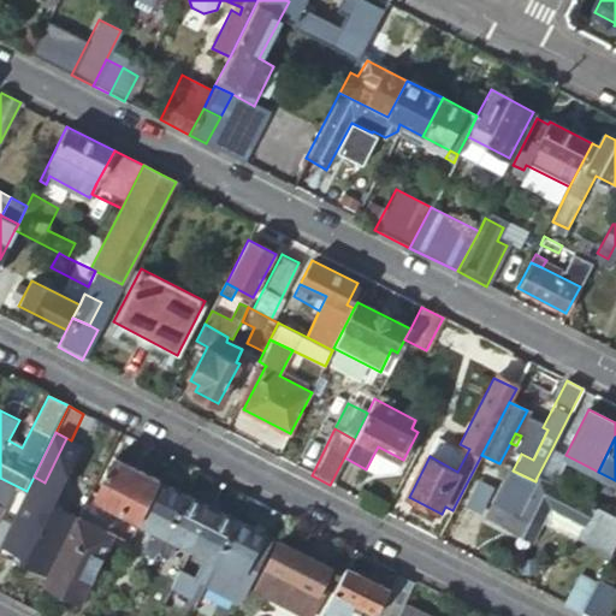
[(378,446),(366,469),(377,475),(397,472),(403,460),(378,446)]
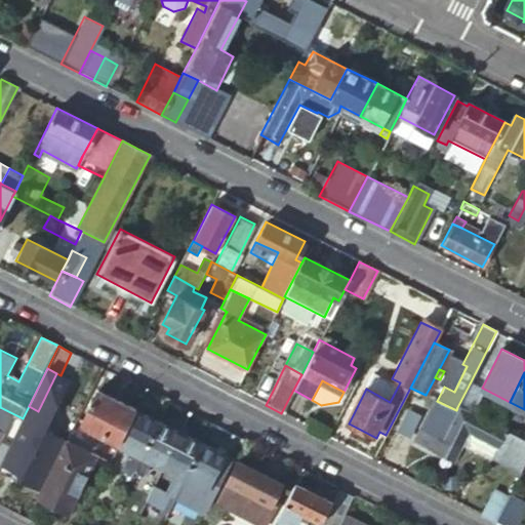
[(482,390),(470,384),(457,407),(471,413),(482,390)]
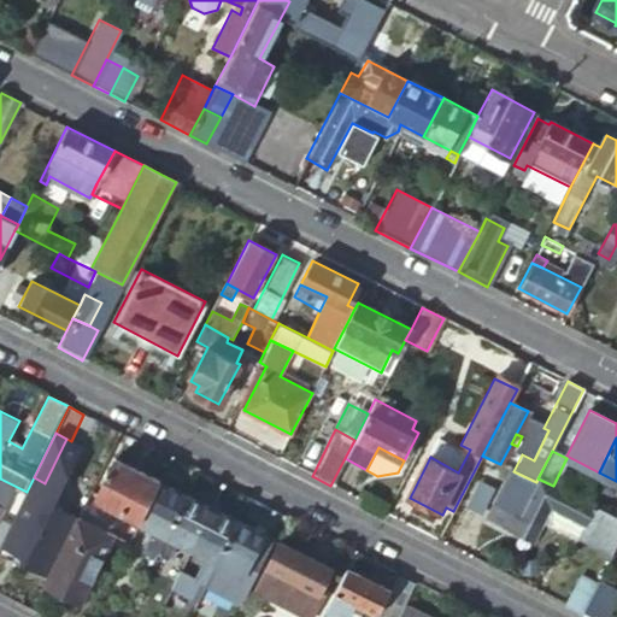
[(98,498),(141,519),(158,485),(116,463),(98,498)]
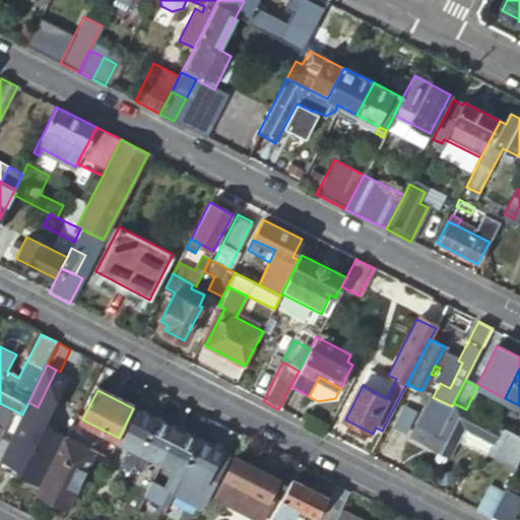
[(433,397),(431,396),(410,437),(427,445),(431,438),(435,440),(452,406),(433,397)]
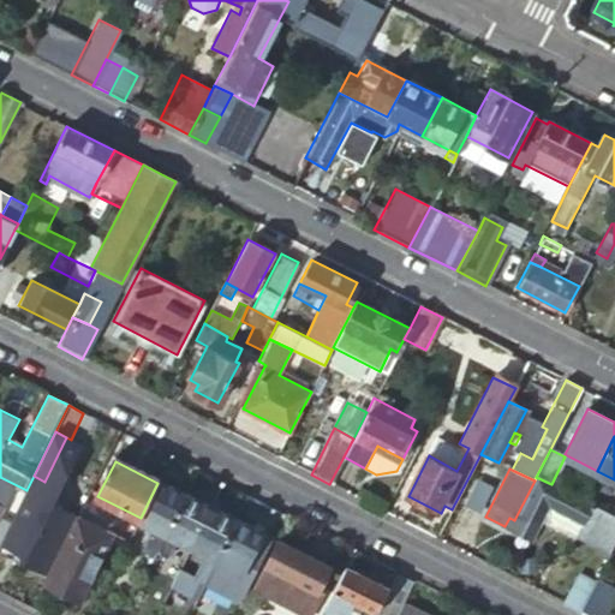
[(34,476),(27,490),(21,502),(7,529),(13,531),(0,557),(41,578),(53,555),(43,550),(51,537),(33,527),(54,487),(45,482),(34,476)]
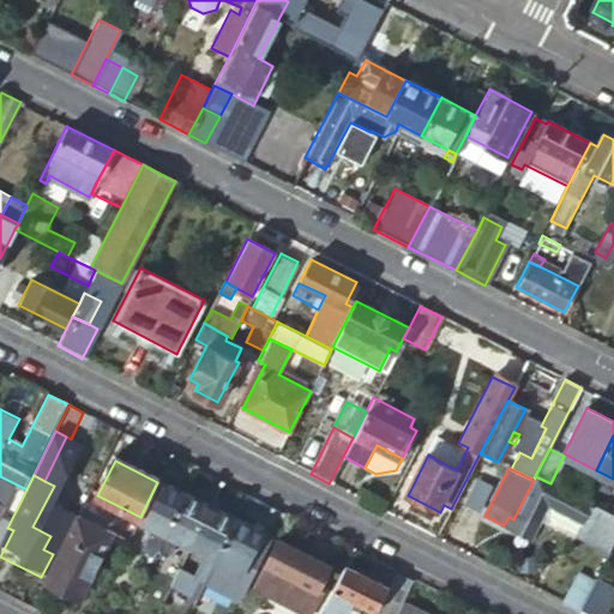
[(26,489),(0,476),(0,510),(4,504),(0,501),(0,491),(20,501),(26,489)]
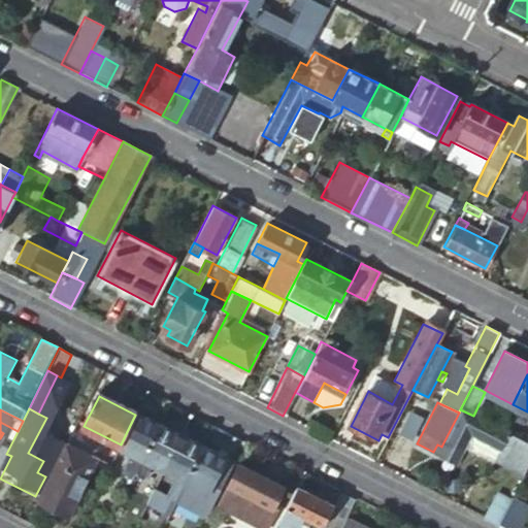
[(460,463),(473,436),(501,451),(504,444),(509,434),(500,429),(473,416),(460,409),(459,413),(441,447),(448,450),(444,455),(460,463)]
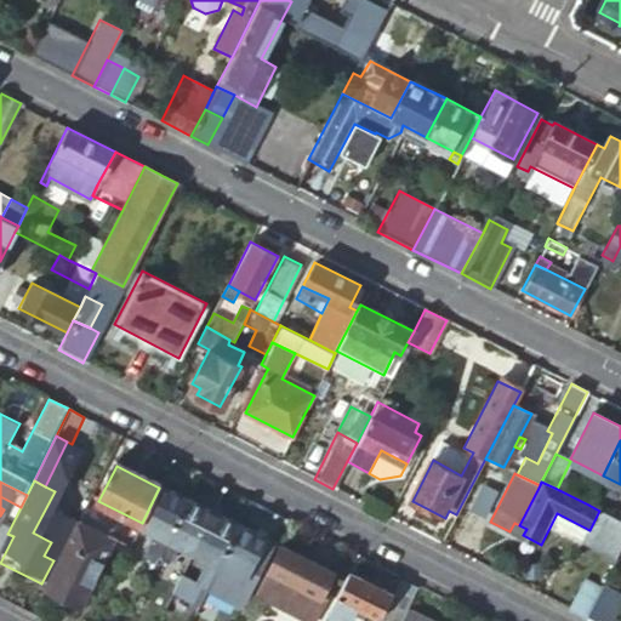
[(142,523),(140,527),(155,534),(147,550),(152,552),(149,558),(157,562),(187,502),(159,488),(142,523)]
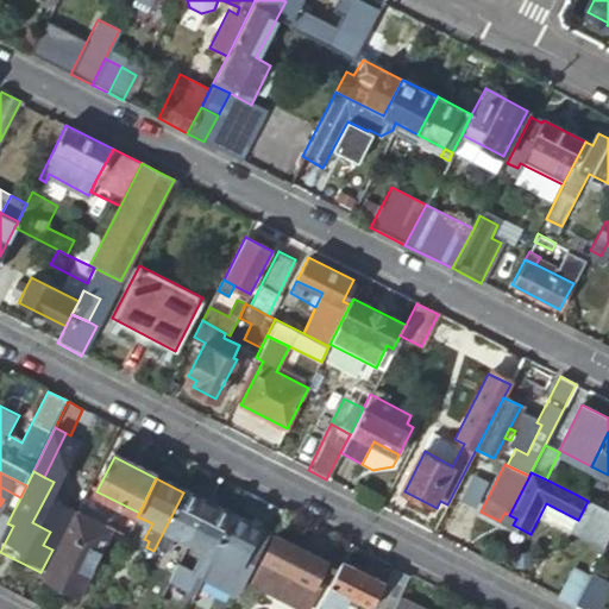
[(0,497),(4,500),(0,506),(0,538),(7,523),(20,497),(0,487),(0,497)]
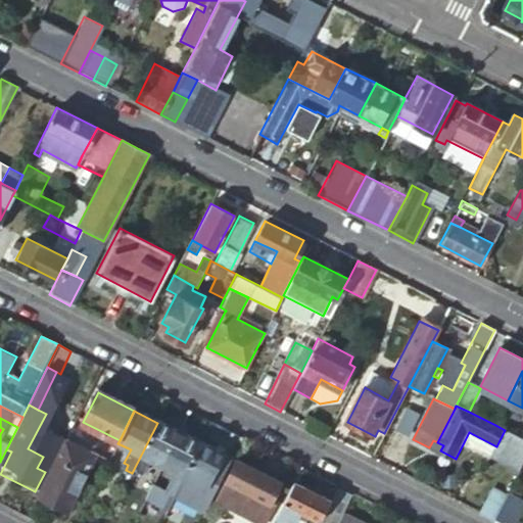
[(132,473),(119,498),(135,506),(150,476),(142,472),(148,459),(163,466),(180,434),(157,423),(132,473)]
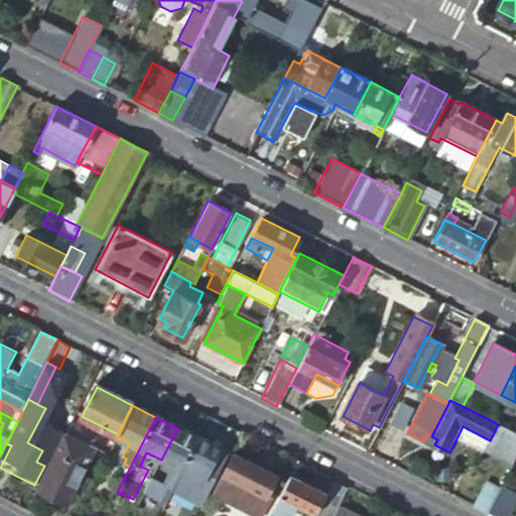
[(515,432),(498,424),(493,434),(490,440),(502,438),(515,445),(515,432)]
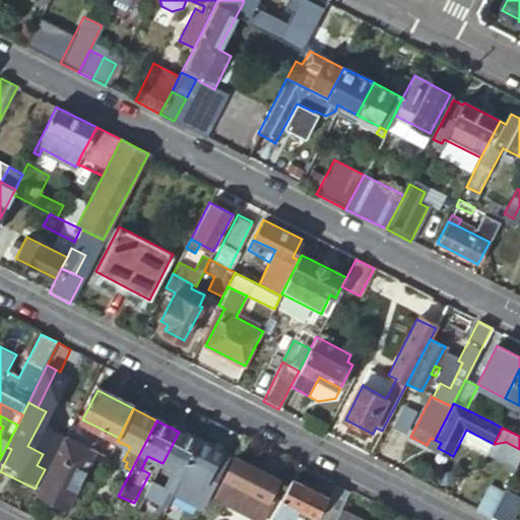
[(179,432),(163,463),(174,469),(168,482),(173,484),(170,490),(165,488),(155,506),(166,511),(174,495),(200,443),(179,432)]
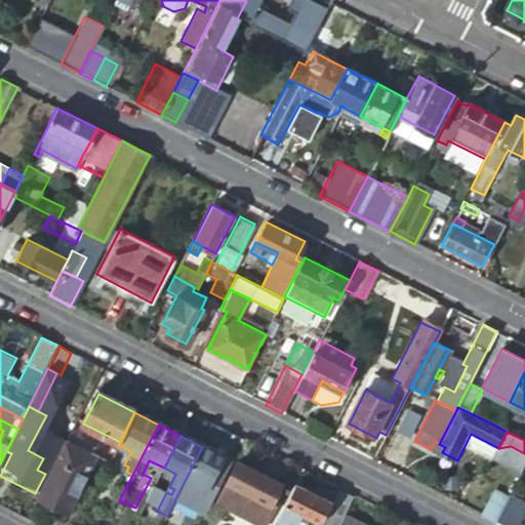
[(66,442),(39,496),(68,511),(94,456),(66,442)]
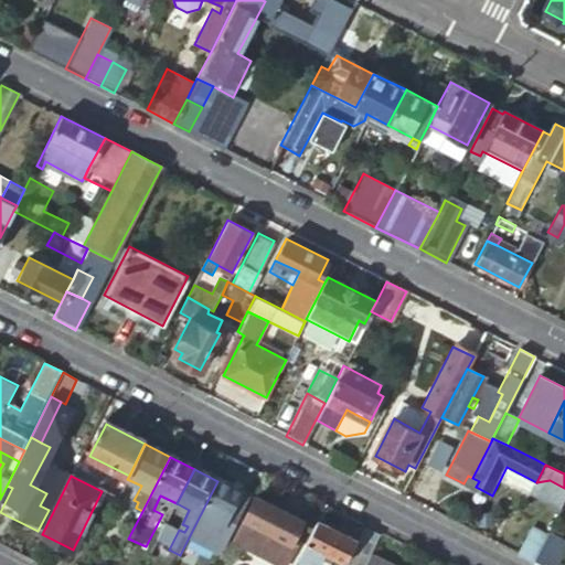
[(252,498),(217,481),(189,537),(222,555),(234,532),(241,519),(252,498)]
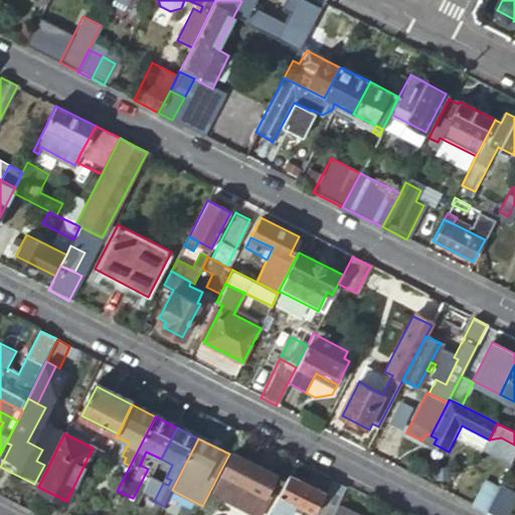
[(276,478),(229,454),(219,473),(213,485),(218,488),(238,498),(233,508),(246,514),(263,514),(271,500),(266,498),(276,478)]
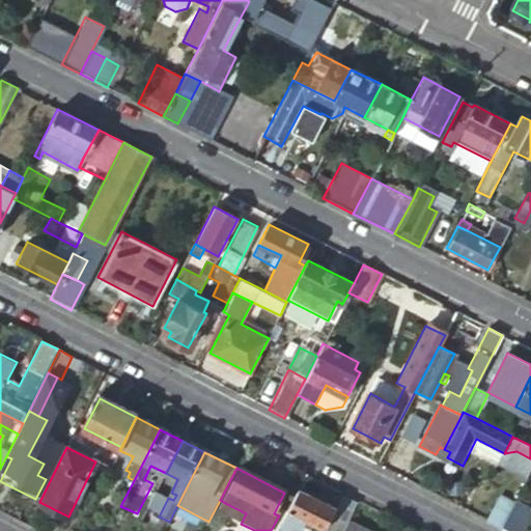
[(327,530),(337,511),(300,492),(279,530),(327,530)]
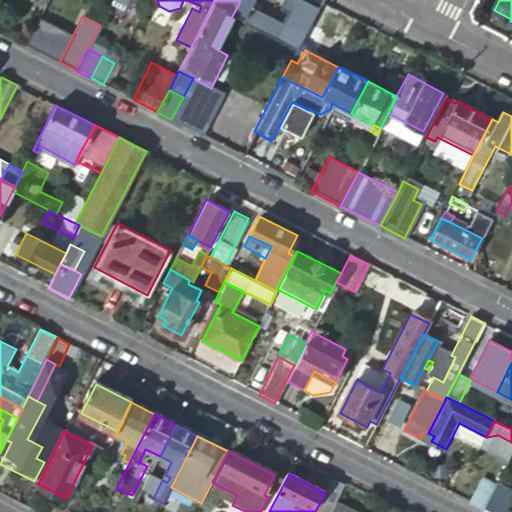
[(481,478),(469,502),(483,509),(496,485),(481,478)]
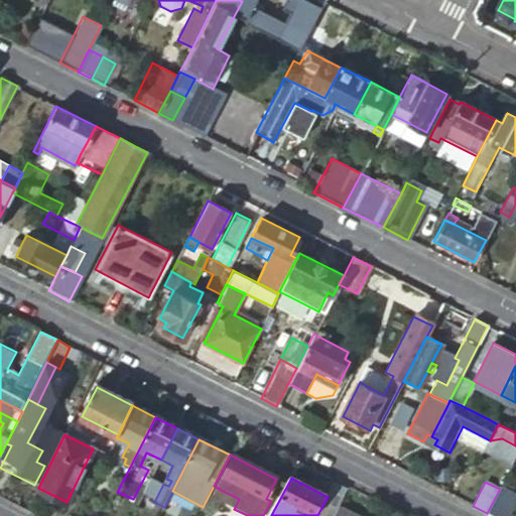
[(335,484),(328,497),(317,515),(336,515),(340,509),(349,492),(335,484)]
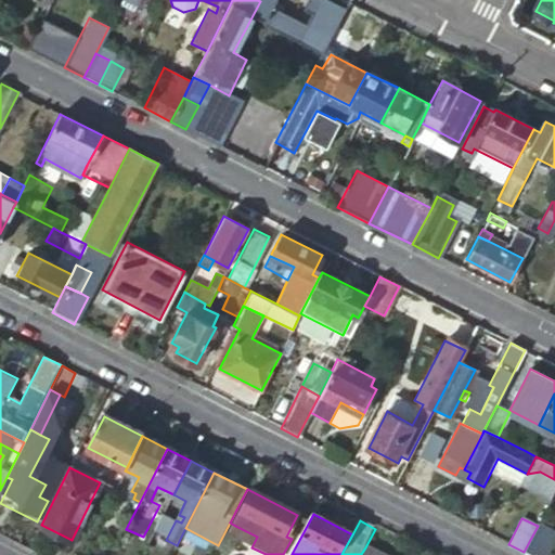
[(538,526),(524,552),(530,554),(554,554),(554,531),(539,523),(538,526)]
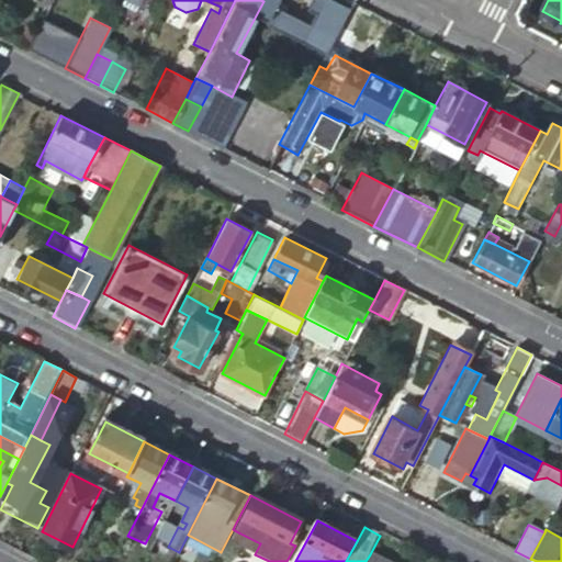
[(238,532),(233,543),(255,554),(260,543),(238,532)]
